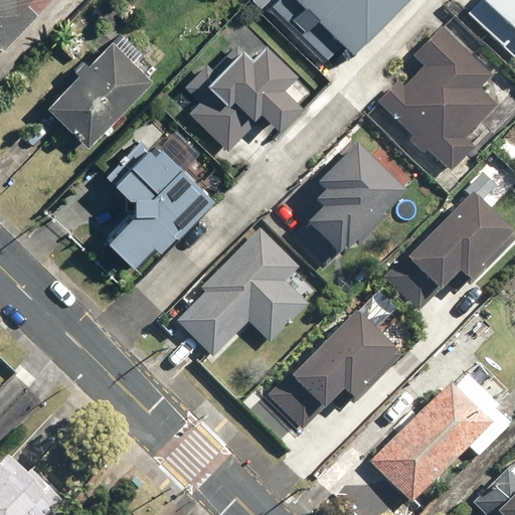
[(0,0),(0,53),(52,0),(0,0)]
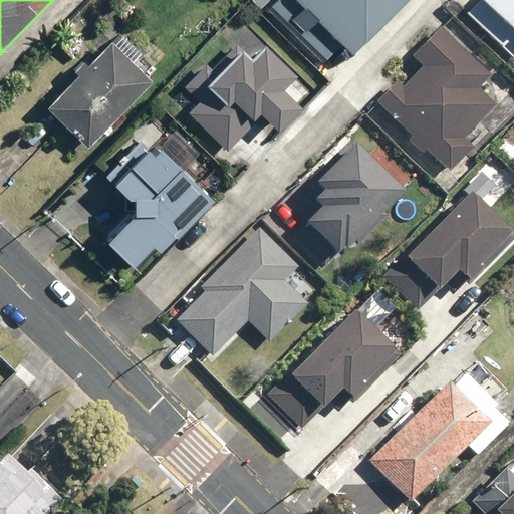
[(513,0),(482,0),(468,15),(513,58),(513,0)]
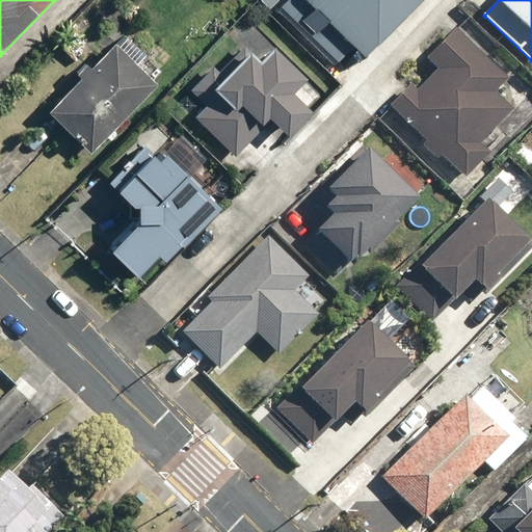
[(413,83),(391,105),(425,140),(423,142),(440,160),(443,156),(463,178),(490,152),(481,142),(514,109),(496,90),(509,78),(458,26),(428,56),(439,67),(417,87),(413,83)]
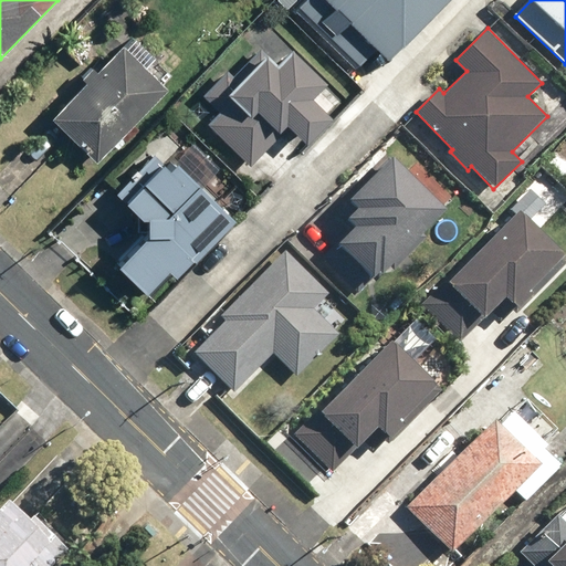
[(332,108),(341,98),(325,83),(329,79),(293,42),(286,49),(273,33),(230,72),(226,66),(200,90),(218,111),(206,121),(245,165),(291,124),(305,140),(335,114),(332,108)]
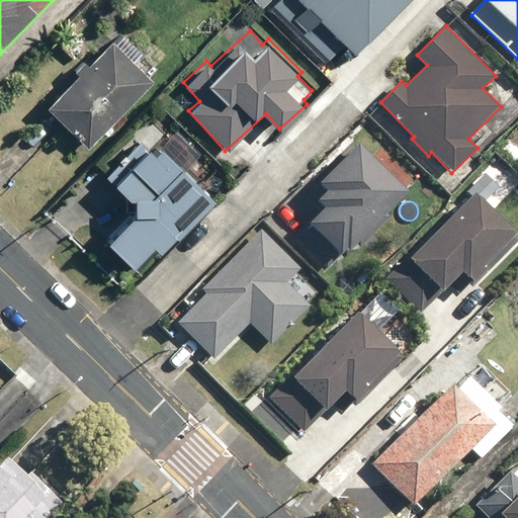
[(126,113),(123,110),(156,78),(135,58),(142,50),(123,31),(116,38),(113,36),(95,55),(91,51),(74,68),(78,72),(48,102),(90,144),(104,130),(107,134),(126,113)]
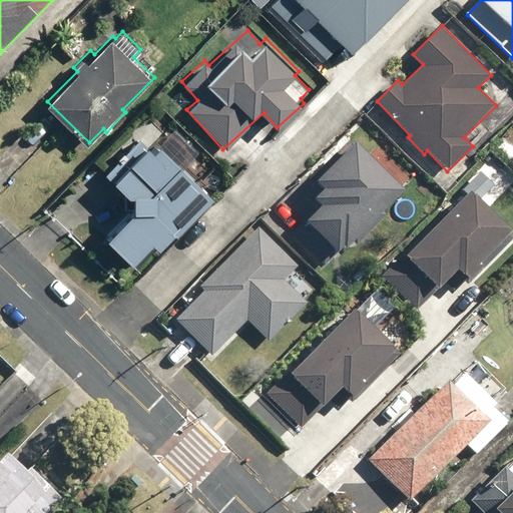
[(160,245),(213,192),(142,123),(121,144),(126,148),(105,170),(132,196),(132,204),(106,231),(134,260),(154,239),(160,245)]
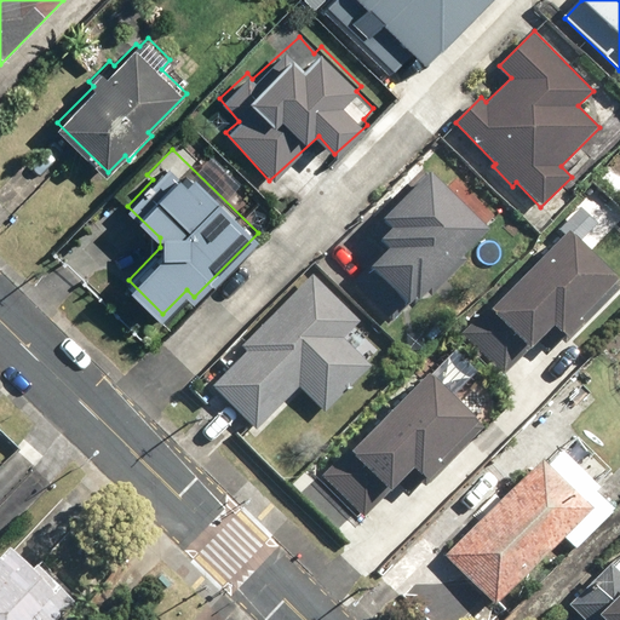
[(489,233),(430,171),(380,218),(390,229),(380,237),(390,247),(348,287),(388,328),(489,233)]
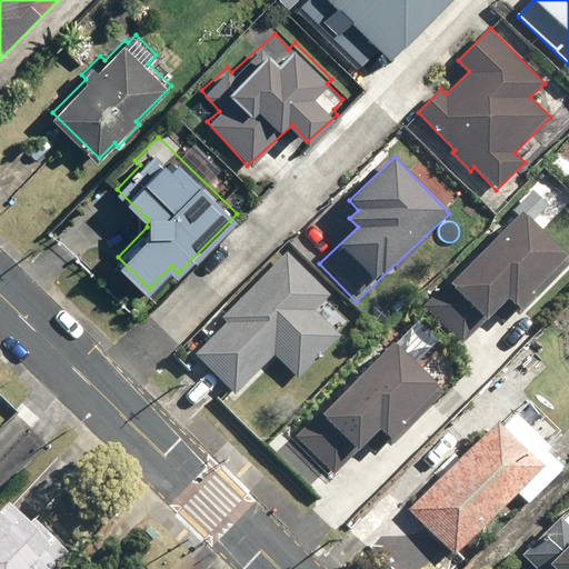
[(567,261),(519,209),(482,242),(487,247),(420,307),(457,347),(508,300),(519,312),(537,296),(532,291),(567,261)]
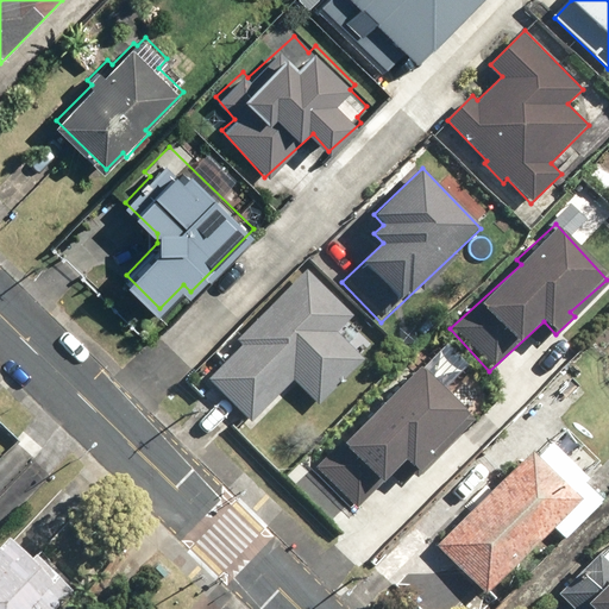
[(319,407),(366,359),(364,355),(372,346),(350,324),(355,319),(306,270),(237,339),(240,343),(206,377),(252,422),(294,381),(319,407)]
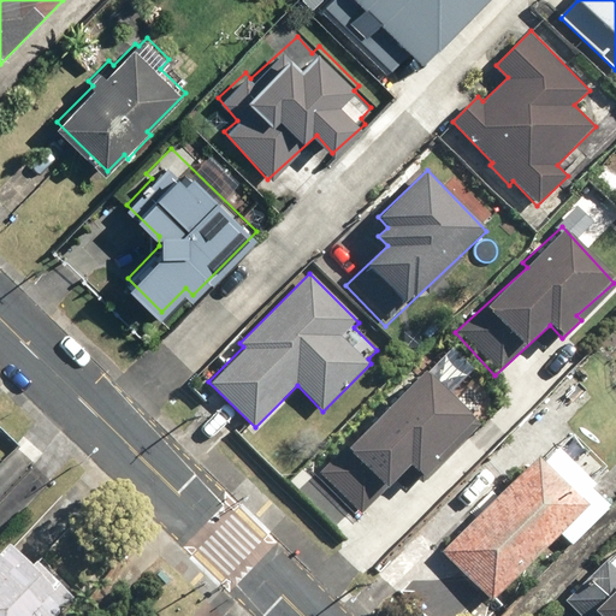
[(361,515),(408,467),(422,481),(443,462),(438,457),(474,420),(424,371),(320,474),(361,515)]
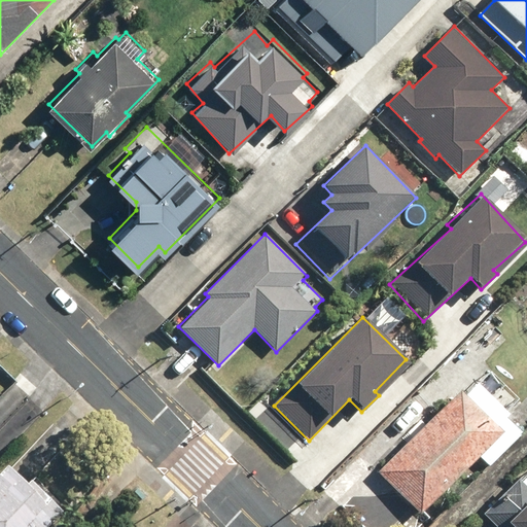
[(526,408),(490,371),(463,397),(458,393),(378,472),(420,516),(480,457),(488,466),(526,428),(526,408)]
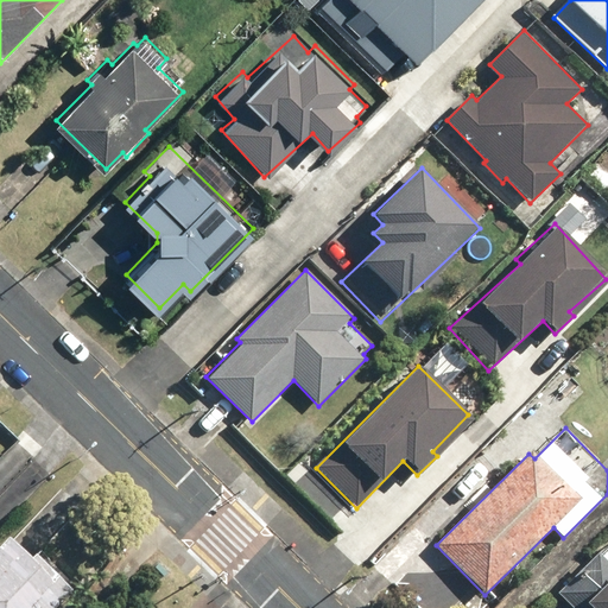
[(0,607),(57,607),(73,593),(36,556),(33,559),(11,537),(0,546),(0,607)]
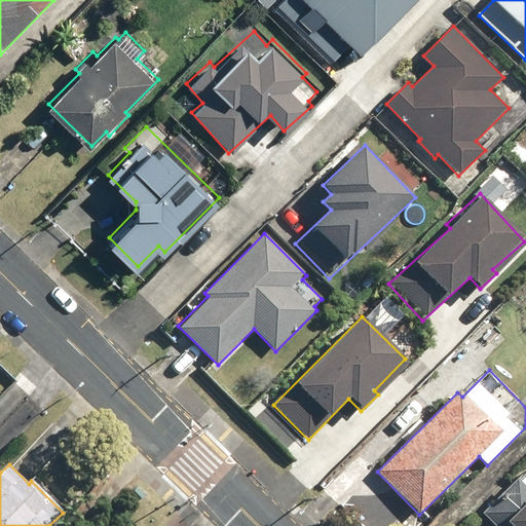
[(525,525),(525,488),(516,478),(481,513),(493,525),(525,525)]
